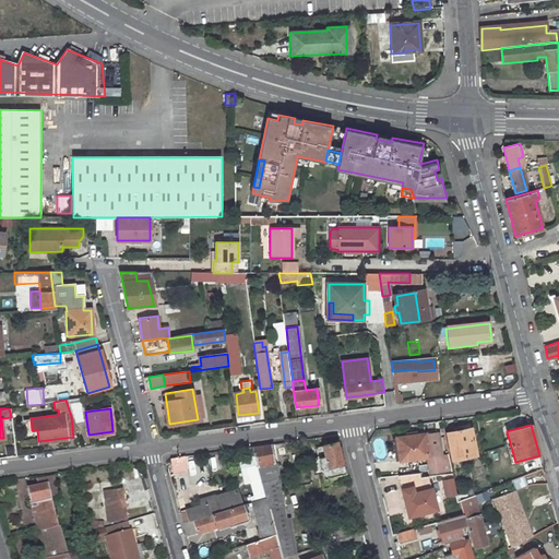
[(448,433),(453,461),(476,455),(471,426),(456,428),(456,432),(448,433)]
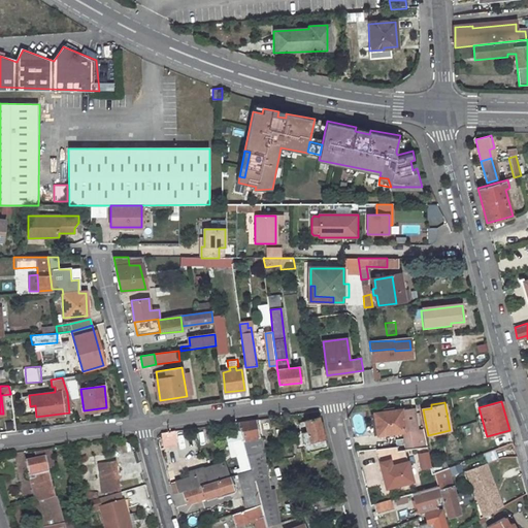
[(377,436),(402,433),(418,431),(415,408),(374,415),(377,436)]
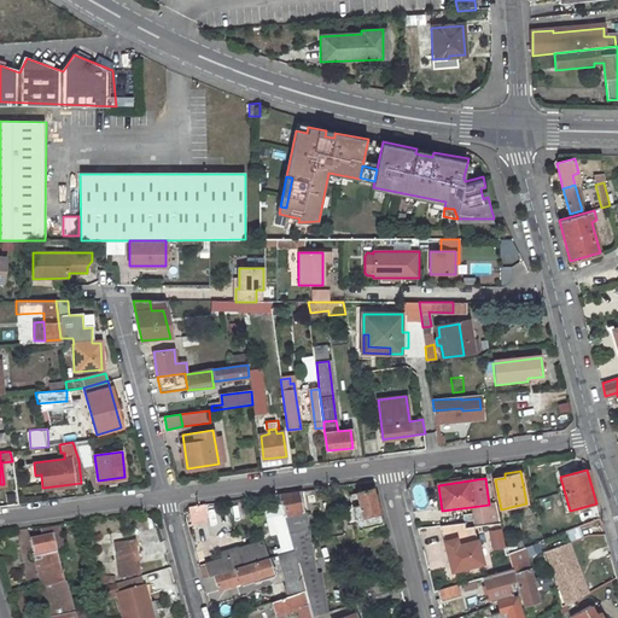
[(354,522),(359,541),(366,540),(363,528),(383,523),(373,490),(351,495),(353,502),(349,503),(349,507),(344,509),(348,524),(354,522)]
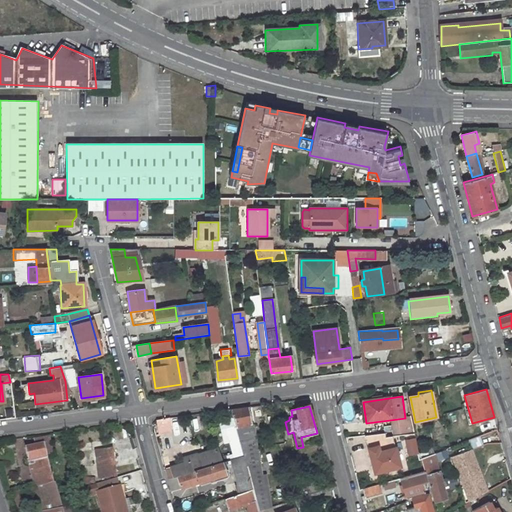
[(252,487),(258,511),(271,508),(263,477),(260,477),(250,407),(231,409),(243,455),(247,468),(252,487)]
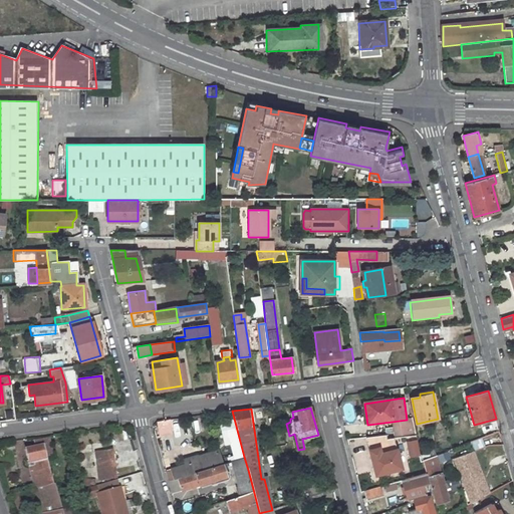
[(407,420),(392,422),(394,436),(415,433),(412,419),(407,420)]
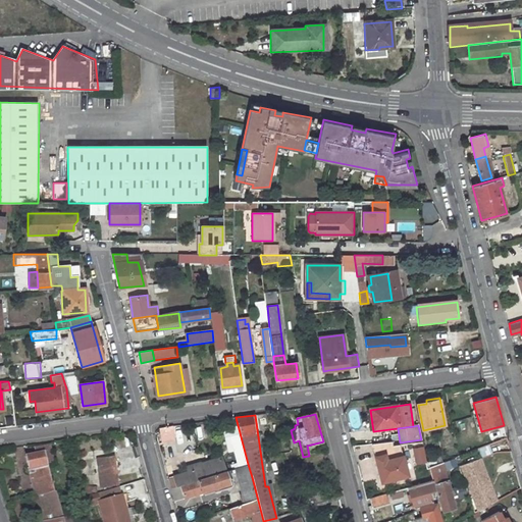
[(173,426),(163,427),(164,441),(174,440),(173,426)]
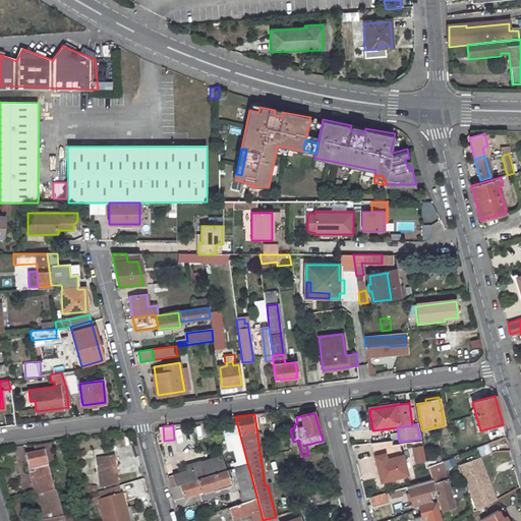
[(391,440),(374,442),(378,454),(374,455),(381,480),(407,473),(399,443),(392,443),(391,440)]
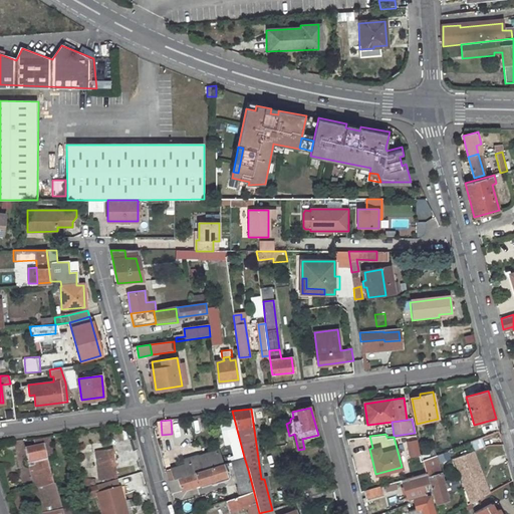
[(47,437),(40,438),(42,446),(44,455),(44,457),(52,455),(47,437)]
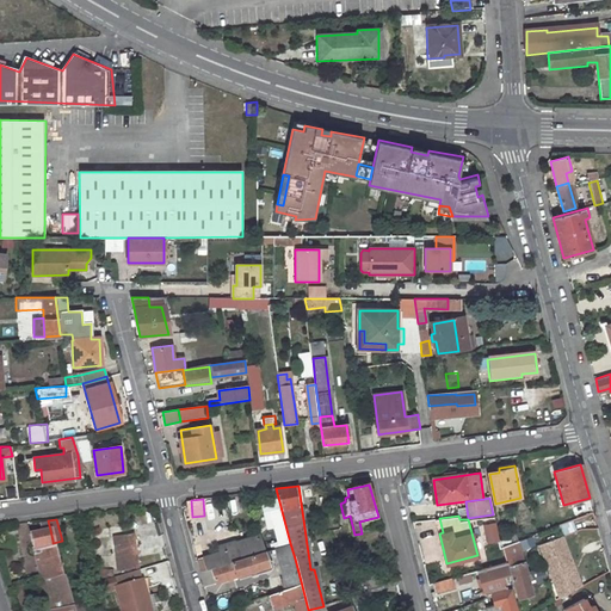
[(50,530),(48,520),(38,523),(39,531),(50,530)]
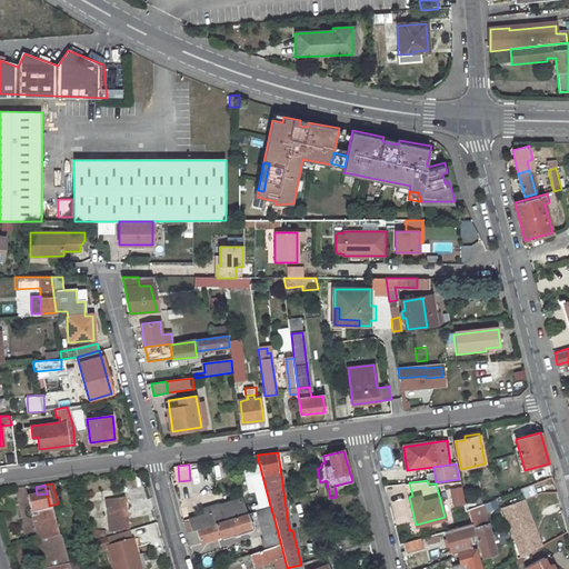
[(523,488),(526,497),(538,493),(535,485),(523,488)]
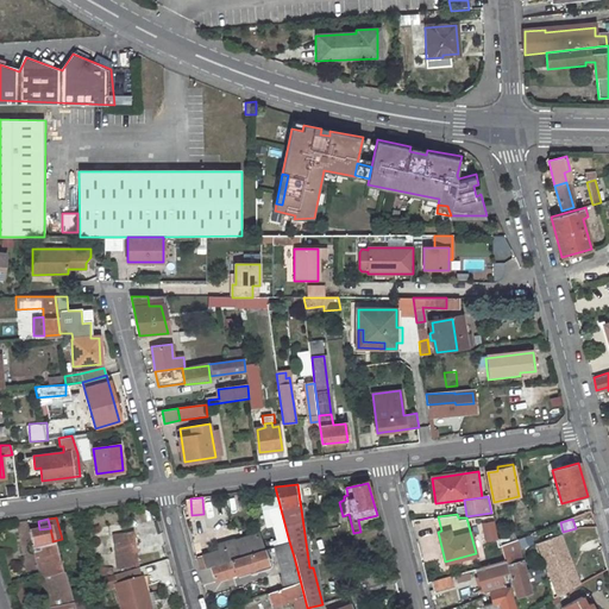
[(483,522),(485,541),(500,539),(496,520),(483,522)]
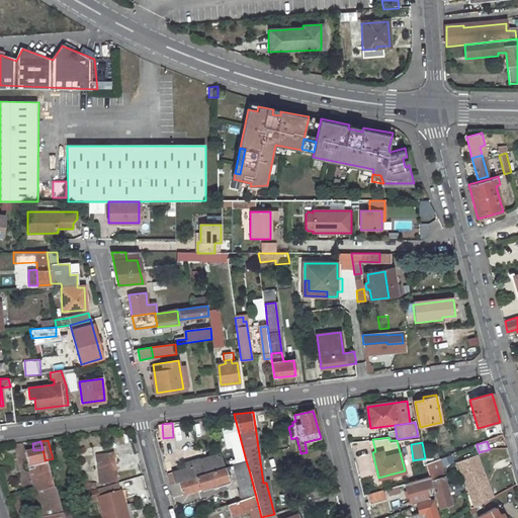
[(26,464),(34,492),(54,488),(45,460),(45,458),(42,449),(33,450),(24,452),(26,464)]
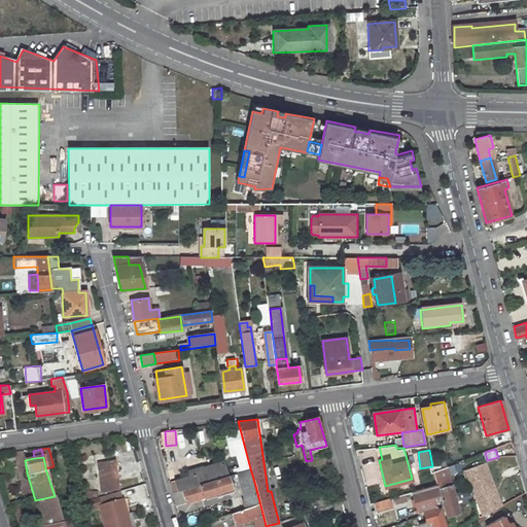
[(224,461),(204,467),(206,472),(190,477),(189,473),(182,477),(183,480),(169,483),(172,493),(182,490),(224,477),(229,476),(224,461)]
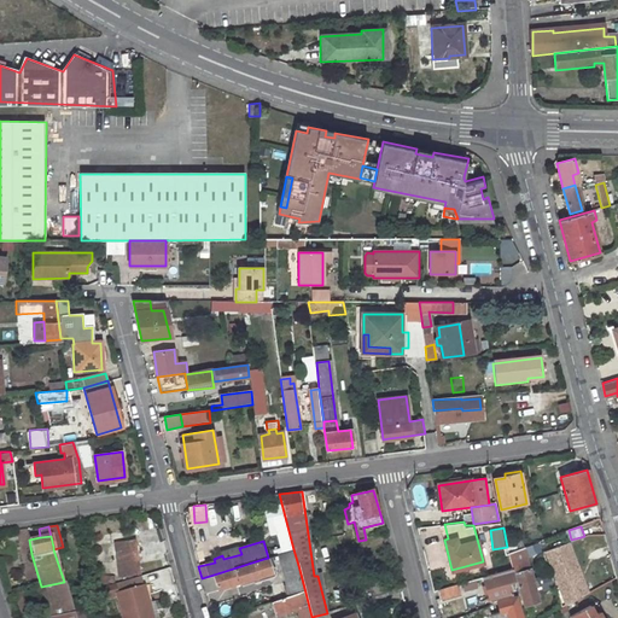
[(128,543),(111,548),(121,578),(136,573),(128,543)]
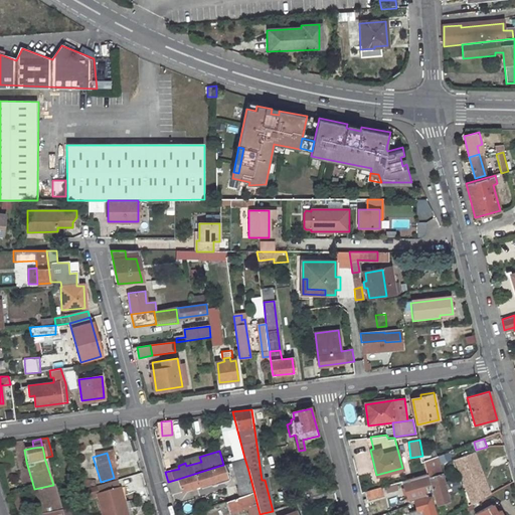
[(456,460),(472,505),(487,498),(479,476),(482,475),(474,453),(456,460)]
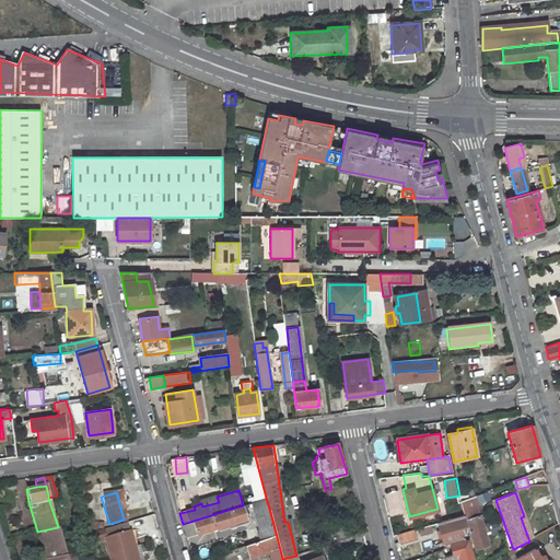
[(201,502),(201,503),(202,506),(219,502),(217,497),(201,502)]
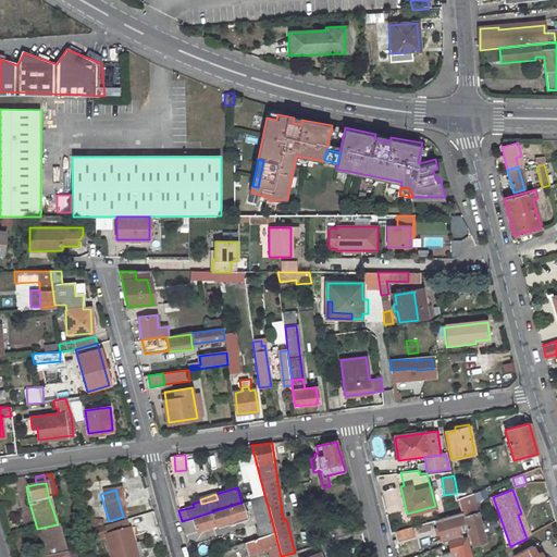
[(462,512),(463,518),(467,518),(473,546),(486,543),(484,535),(489,534),(485,520),(481,521),(474,494),(459,500),(462,512)]
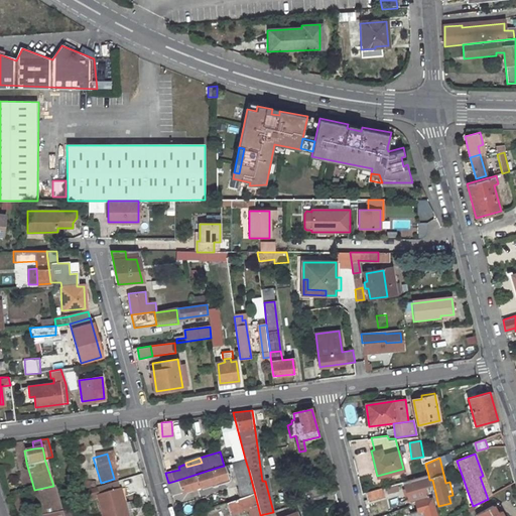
[(230,464),(231,467),(234,466),(237,475),(249,472),(245,459),(230,464)]
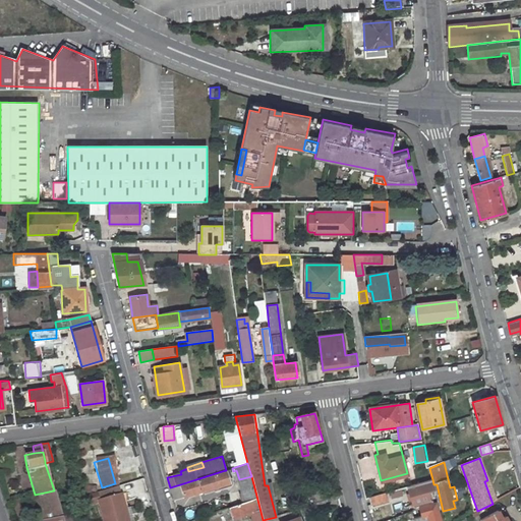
[(180,484),(184,496),(226,483),(222,471),(180,484)]
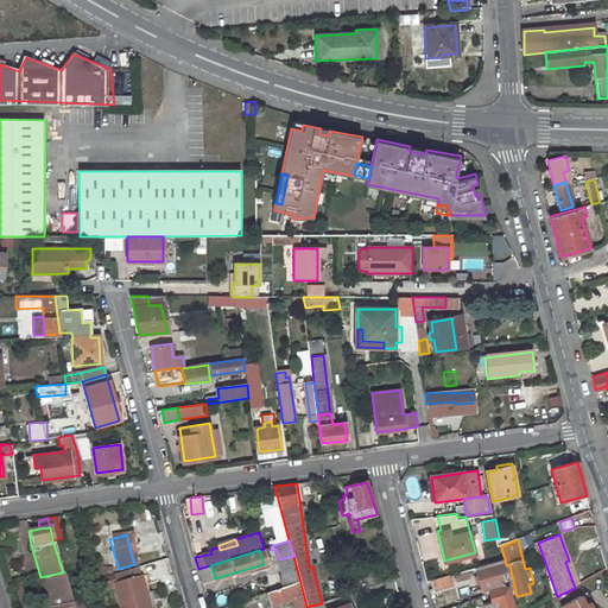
[(293,556),(279,559),(285,584),(299,578),(293,556)]
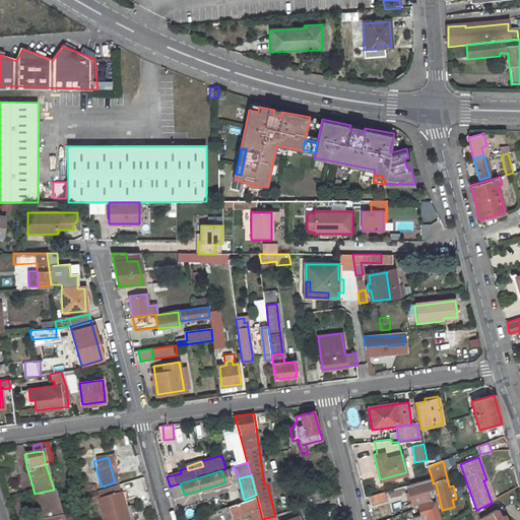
[(432,478),(407,485),(413,506),(431,502),(428,491),(435,490),(433,483),(432,478)]
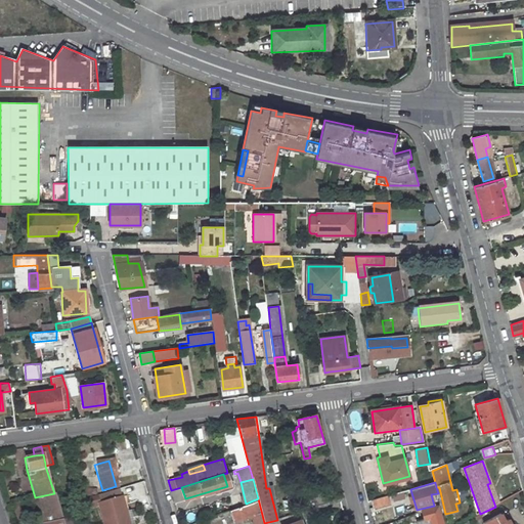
[(487,484),(495,507),(498,505),(490,483),(487,484)]
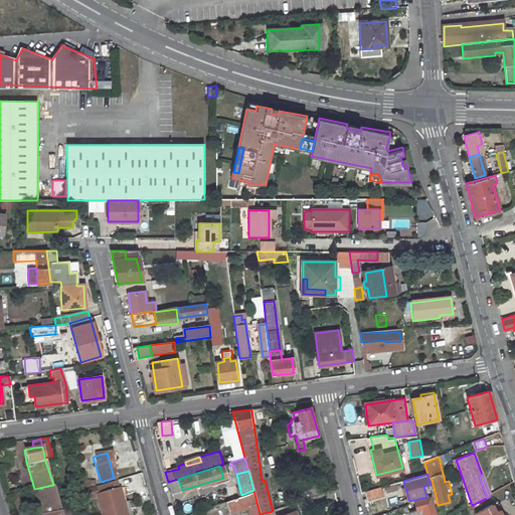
[(335,487),(320,491),(316,476),(306,479),(311,500),(336,492),(335,487)]
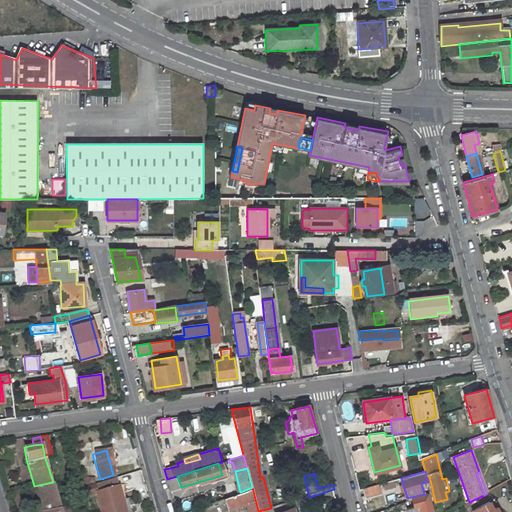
[(177,476),(167,479),(170,490),(181,487),(177,476)]
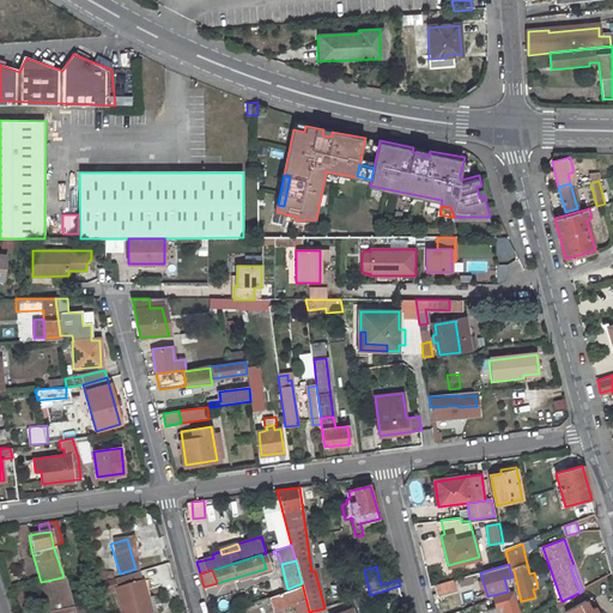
[(468,582),(466,576),(435,584),(436,590),(468,582)]
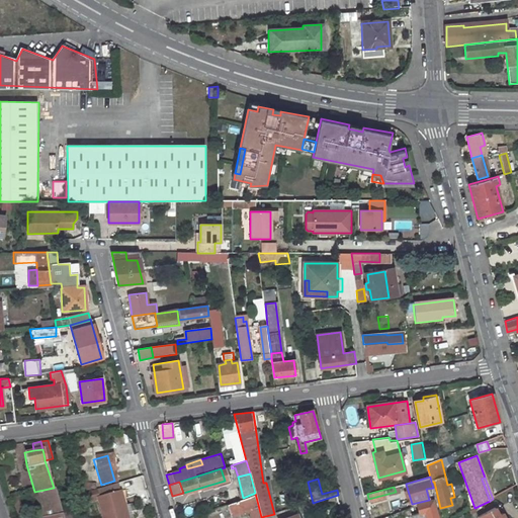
[(34,492),(42,517),(61,514),(54,488),(34,492)]
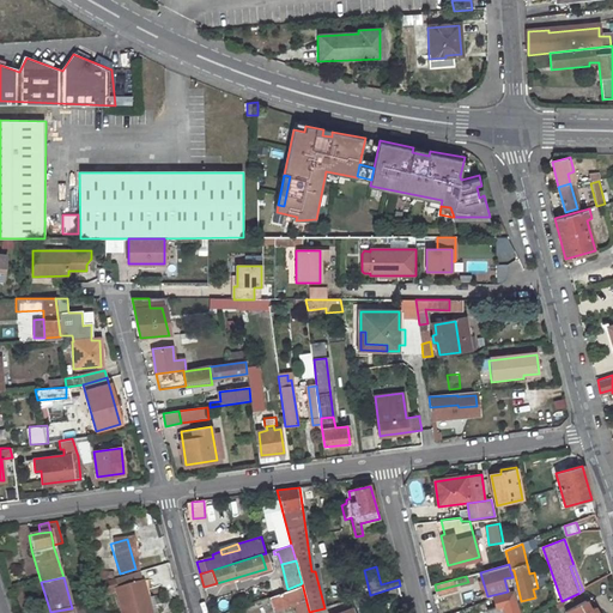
[(307,612),(309,612),(302,583),(287,589),(268,596),(273,610),(295,602),(297,612),(307,612)]
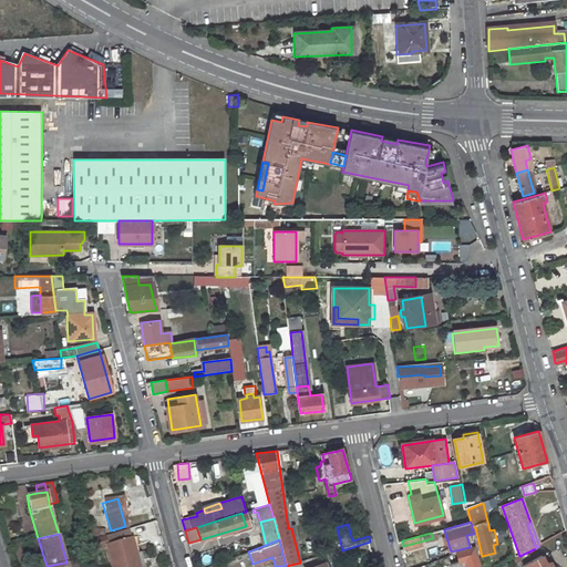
[(140,556),(136,547),(120,553),(122,562),(115,564),(116,566),(136,566),(134,558),(140,556)]
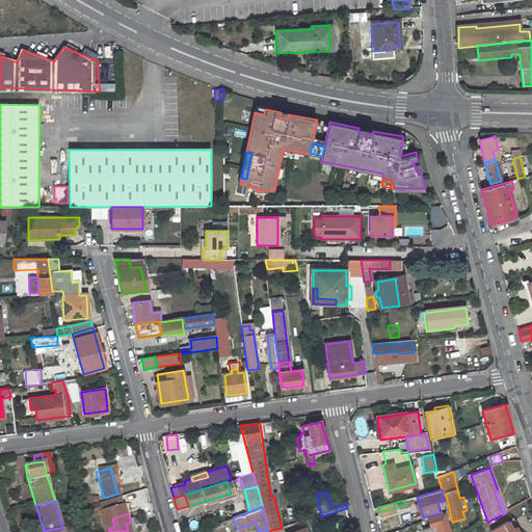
[(20,528),(25,526),(21,515),(16,517),(20,528)]
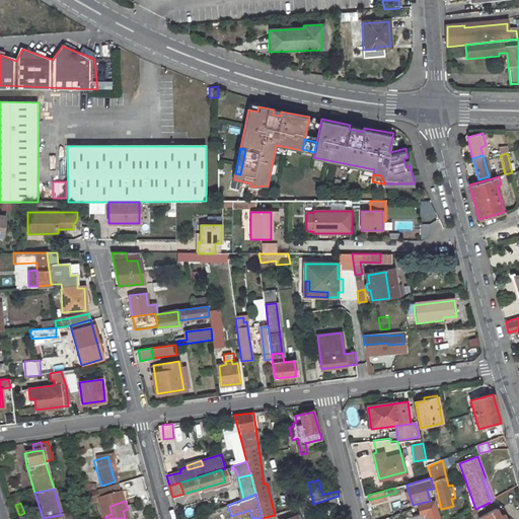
[(438,518),(433,503),(419,507),(422,518),(438,518)]
